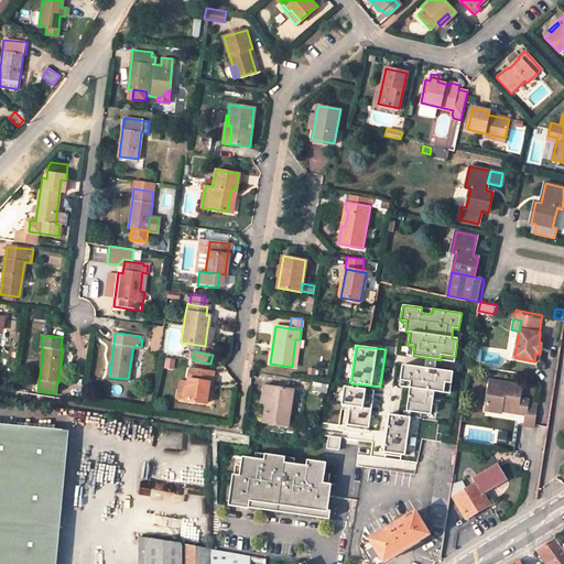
[(453,371),(402,365),(400,380),(411,382),(407,411),(431,414),(434,391),(444,392),(445,382),(452,383),(453,371)]
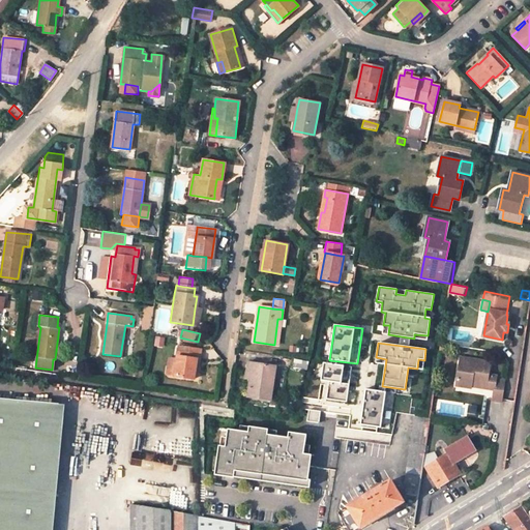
[(193,379),(193,376),(195,359),(199,360),(200,349),(178,346),(174,376),(193,379)]
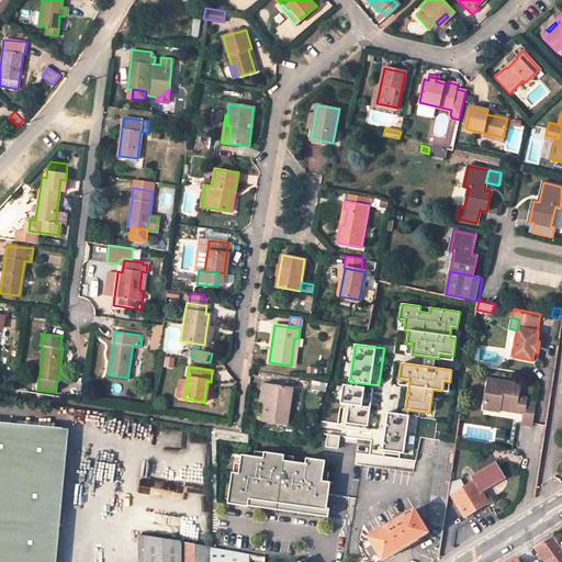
[(489,380),(483,409),(499,413),(499,406),(516,409),(517,405),(525,406),(523,425),(527,426),(532,427),(536,403),(526,402),(527,398),(518,397),(520,384),(489,380)]
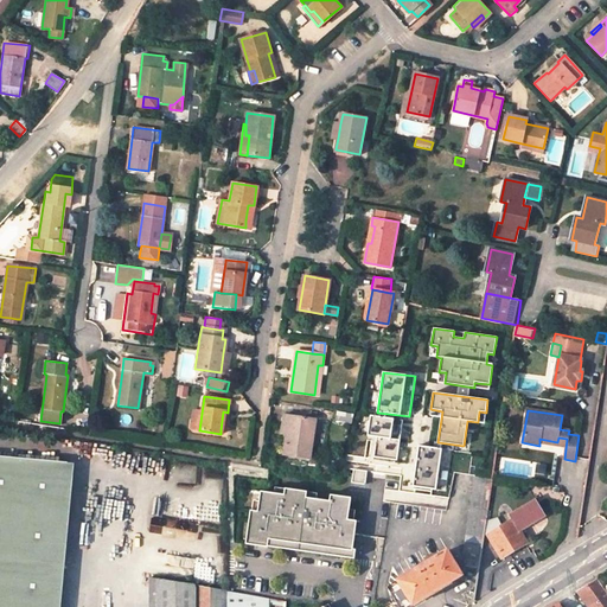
[(310,459),(315,420),(289,415),(287,434),(283,455),(310,459)]
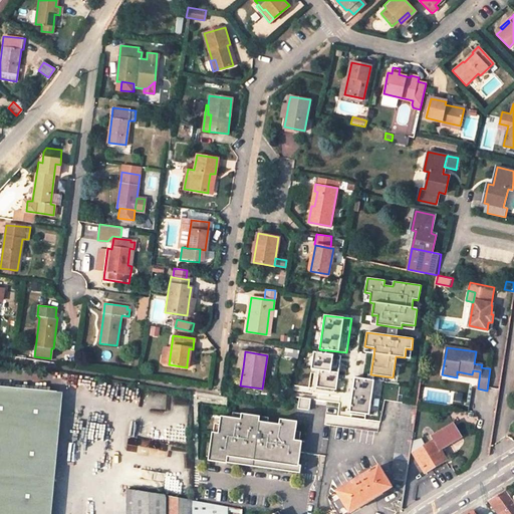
[(341,356),(313,352),(311,369),(318,370),(316,388),(336,390),(341,356)]
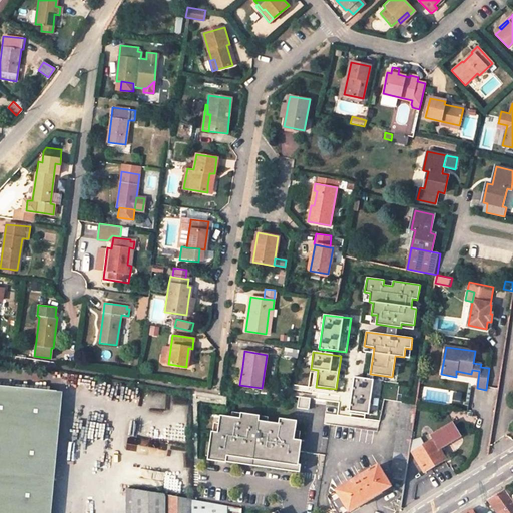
[(374,380),(354,377),(349,412),(369,414),(374,380)]
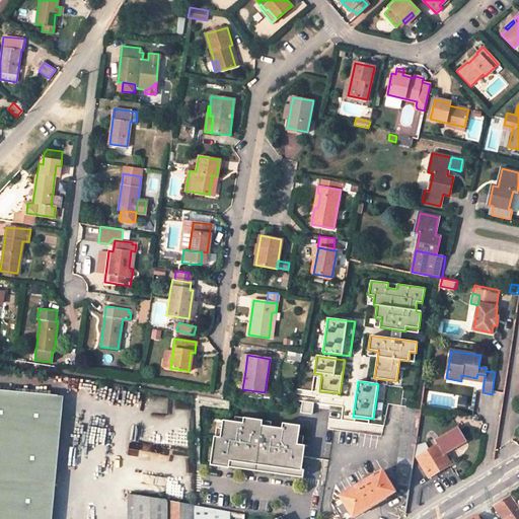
[(0,518),(49,518),(60,396),(0,391),(0,518)]
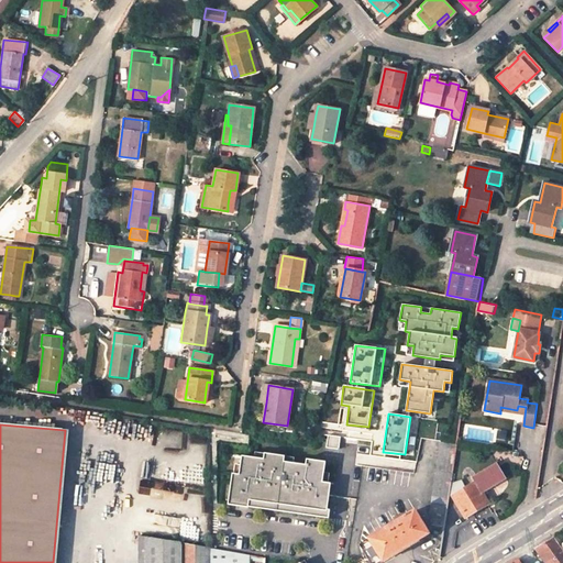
[(340,437),(328,435),(327,448),(339,450),(340,437)]
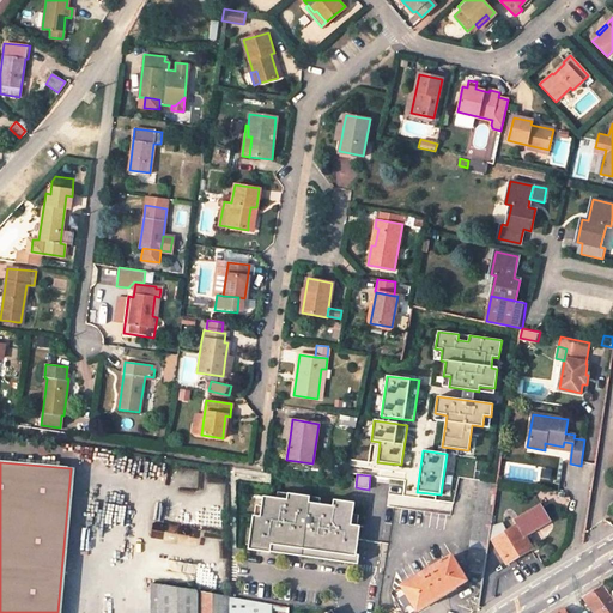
[(485,481),(479,480),(467,560),(484,563),(489,533),(490,528),(496,483),(485,481)]
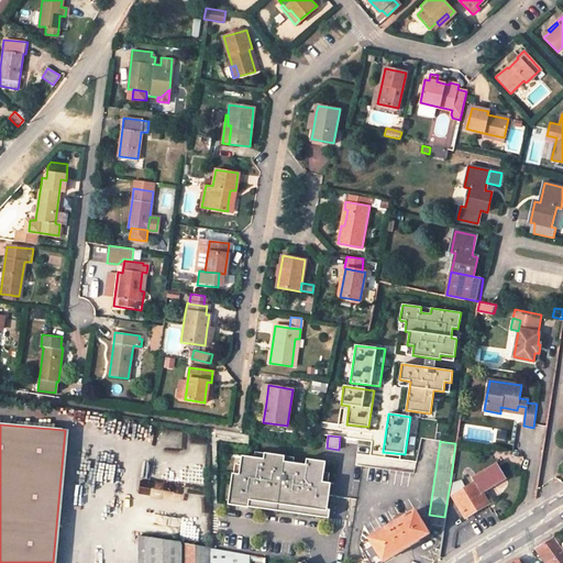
[(264,459),(242,455),(240,474),(232,473),(228,505),(239,506),(249,508),(249,507),(306,515),(329,518),(330,510),(328,509),(329,495),(326,495),(327,483),(322,482),(326,462),(307,459),(306,465),(284,462),(285,456),(264,453),(264,459)]
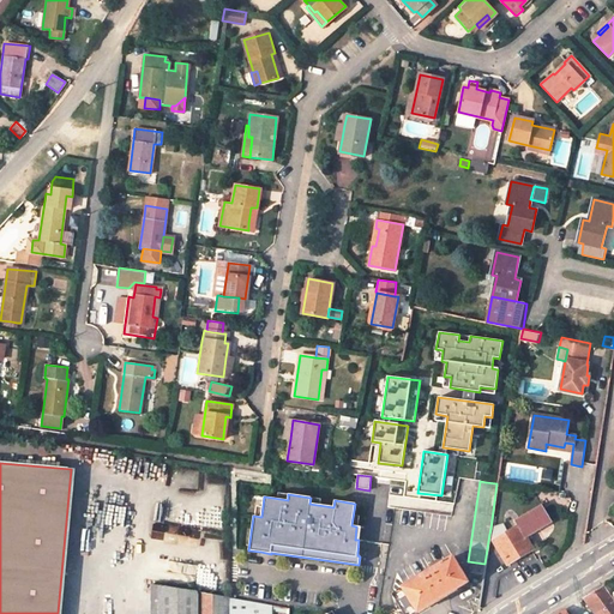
[(517,527),(525,541),(554,524),(541,505),(513,522),(516,527),(517,527)]
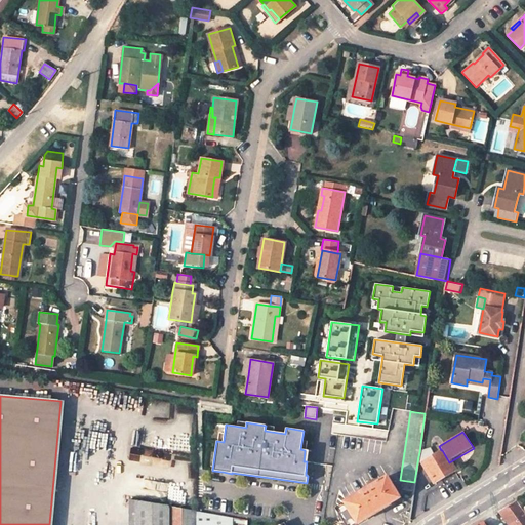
[(441,450),(434,454),(429,447),(419,452),(418,456),(434,482),(454,471),(449,462),(442,450),(441,450)]
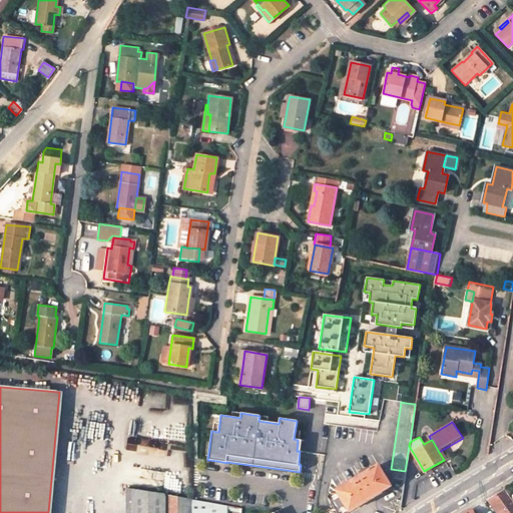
[(157,453),(157,441),(129,440),(128,452),(157,453)]
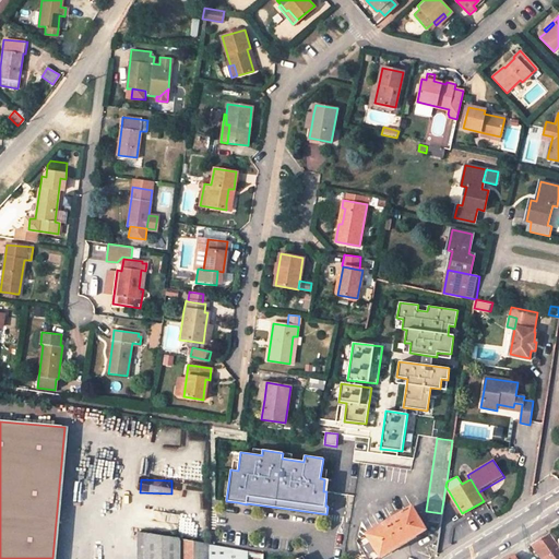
[(375,558),(425,530),(412,507),(357,540),(367,558),(375,558)]
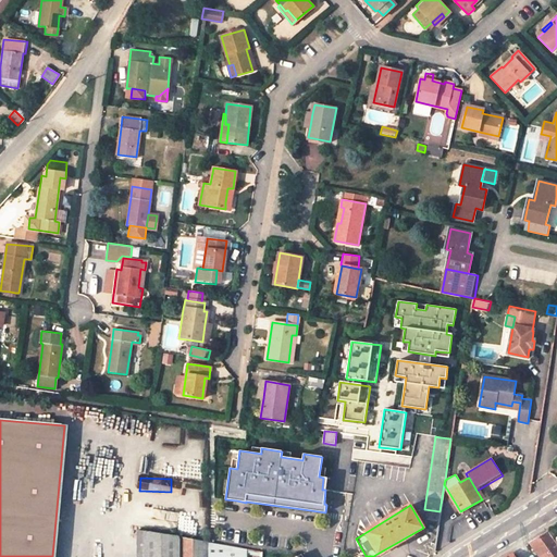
[(137,530),(136,556),(145,556),(145,531),(144,531),(137,530)]
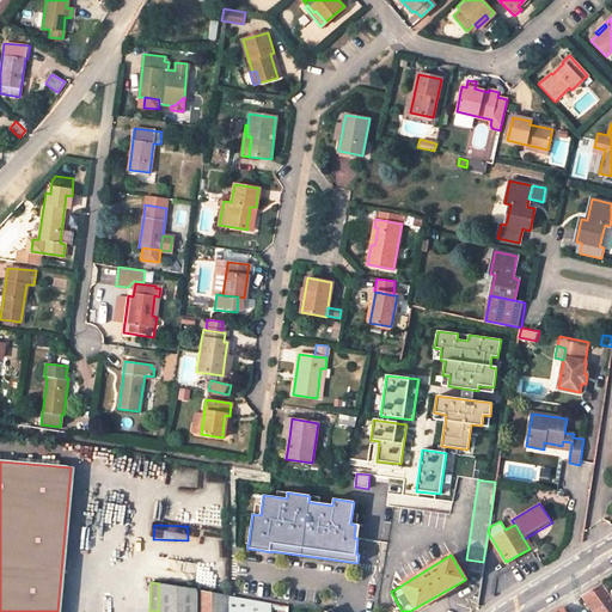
[(195,611),(196,589),(159,583),(159,611),(195,611)]
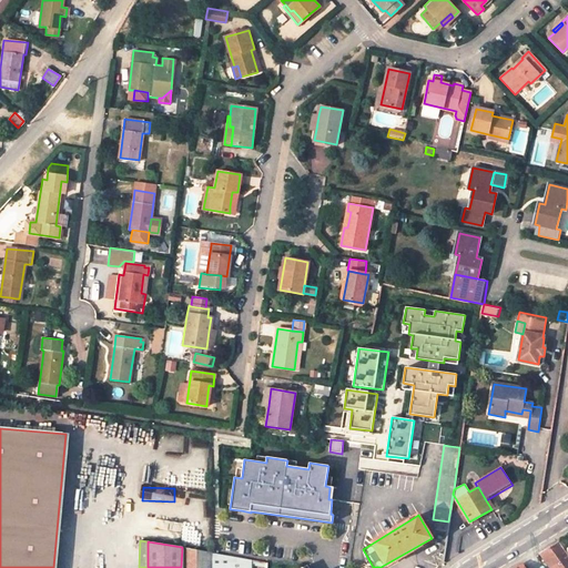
[(567,567),(567,551),(560,541),(540,554),(550,567),(567,567)]
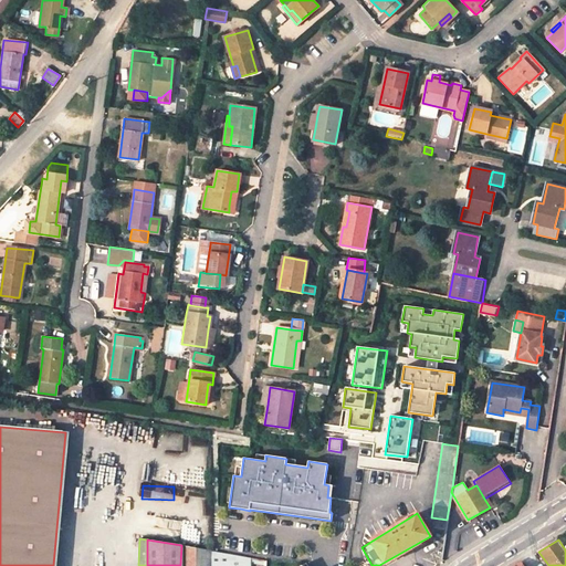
[(181,545),(180,565),(210,565),(211,551),(181,545)]
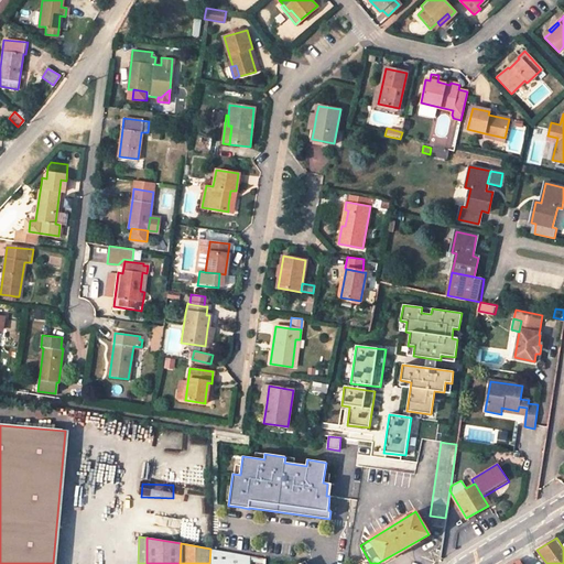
[(210,549),(209,563),(248,563),(248,555),(210,549)]
